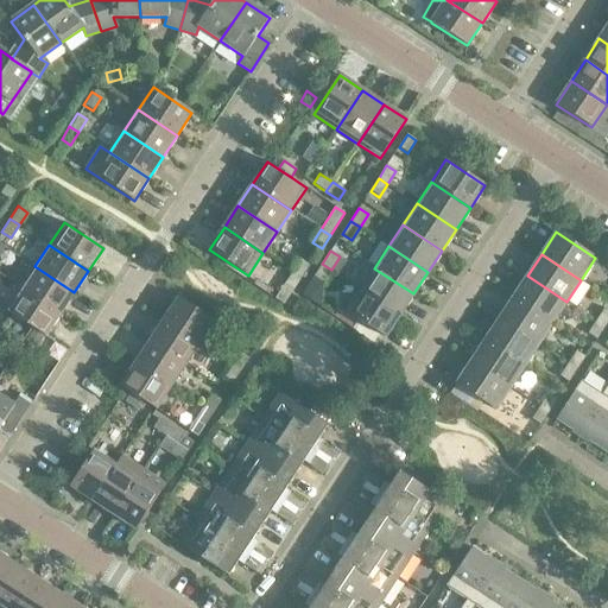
[(292,272),(302,278),(310,265),(301,259),(292,272)]
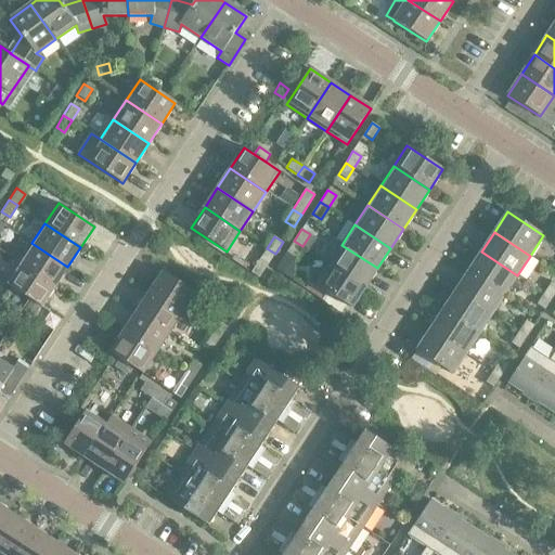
[(295,258),(302,246),(294,241),(286,253),(295,258)]
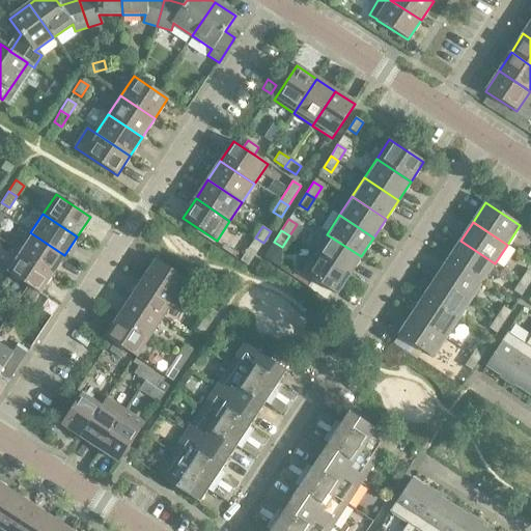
[(18,252),(52,274),(64,255),(30,232),(18,252)]
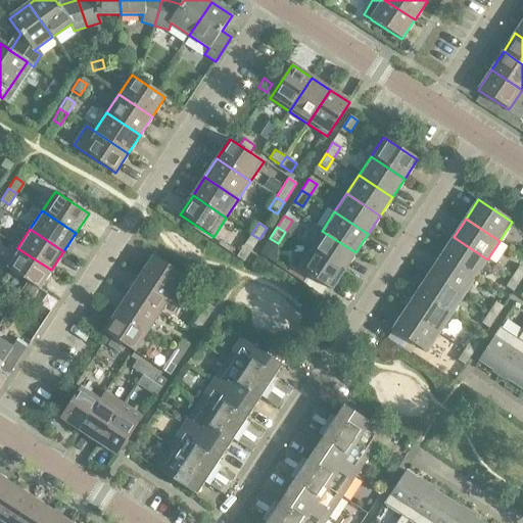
[(311,249),(343,271),(355,252),(322,231),(311,249)]
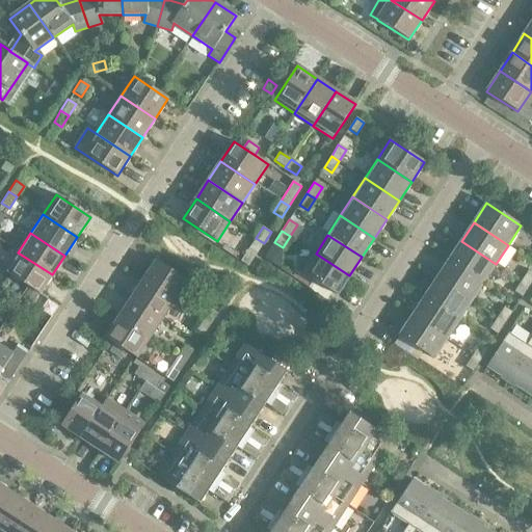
[(257,255),(264,243),(256,238),(248,249),(257,255)]
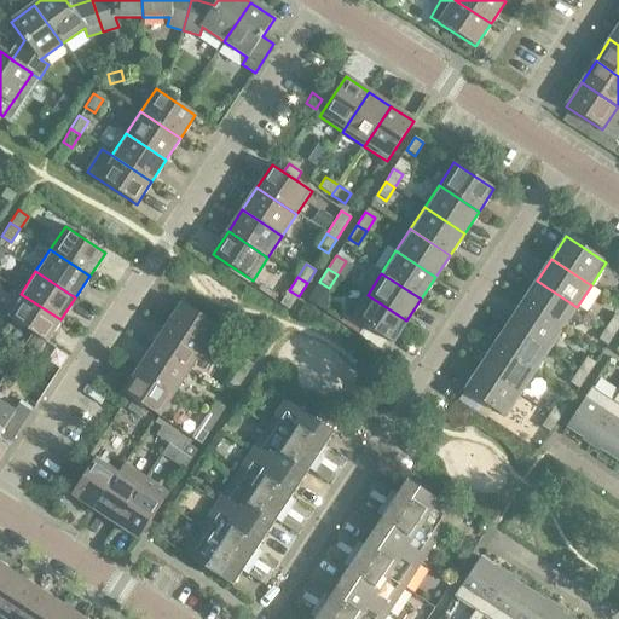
[(522,302),(562,329),(577,307),(537,281),(522,302)]
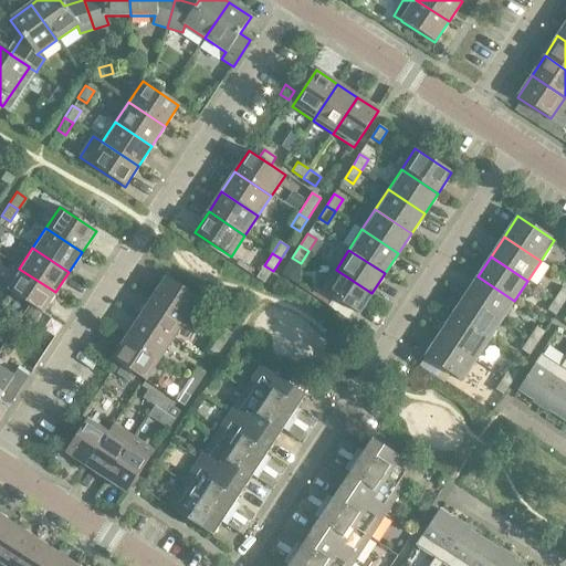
[(42,313),(55,292),(19,269),(6,290),(42,313)]
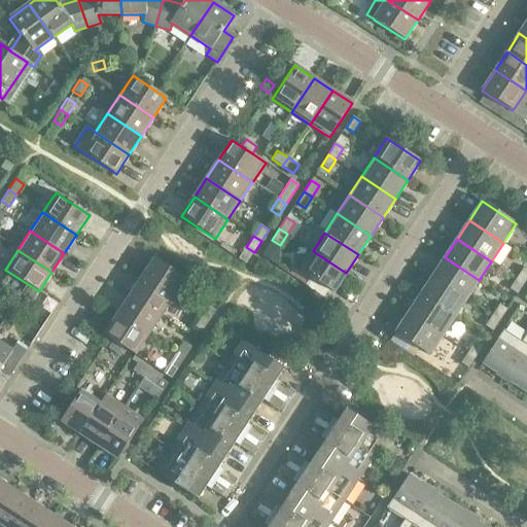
[(334,292),(346,273),(313,251),(300,271),(334,292)]
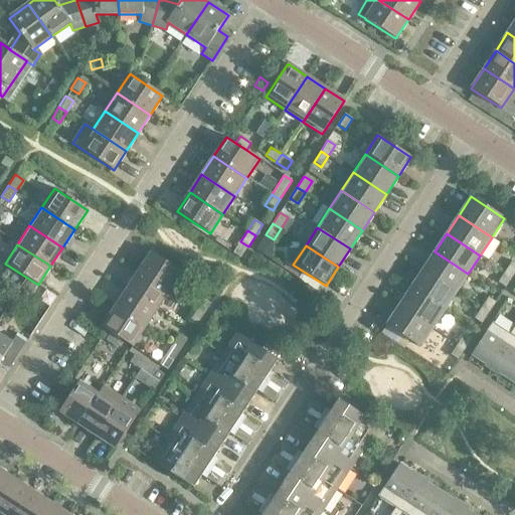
[(422,270),(456,292),(468,274),(435,251),(422,270)]
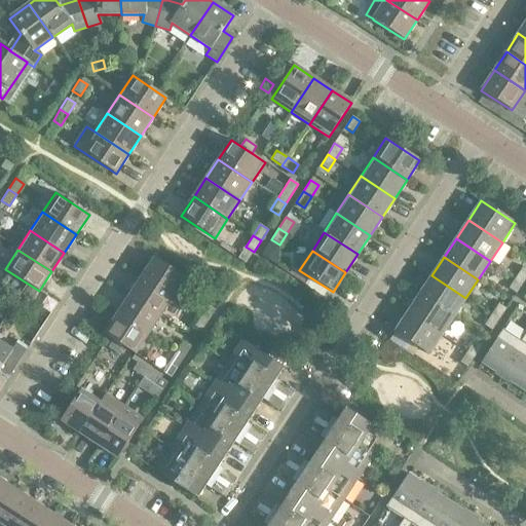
[(141,277),(172,297),(185,277),(154,258),(141,277)]
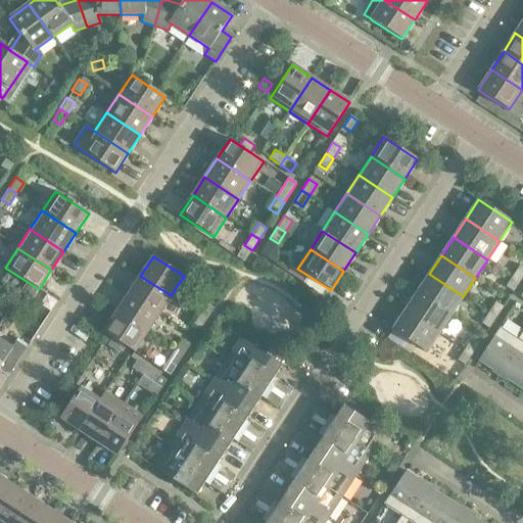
[(512,276),(520,281),(522,277),(522,267),(519,265),(512,276)]
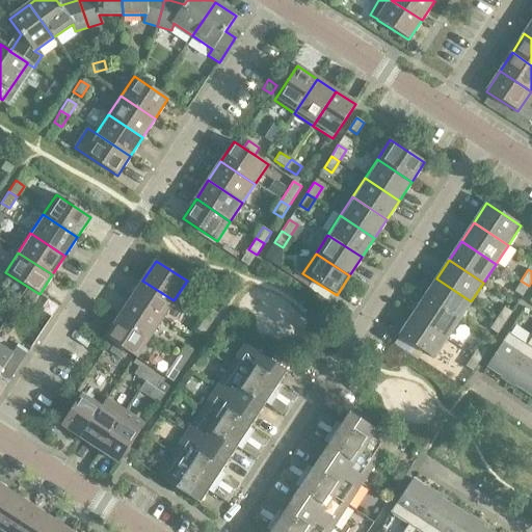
[(424,298),(458,320),(471,301),(436,278),(424,298)]
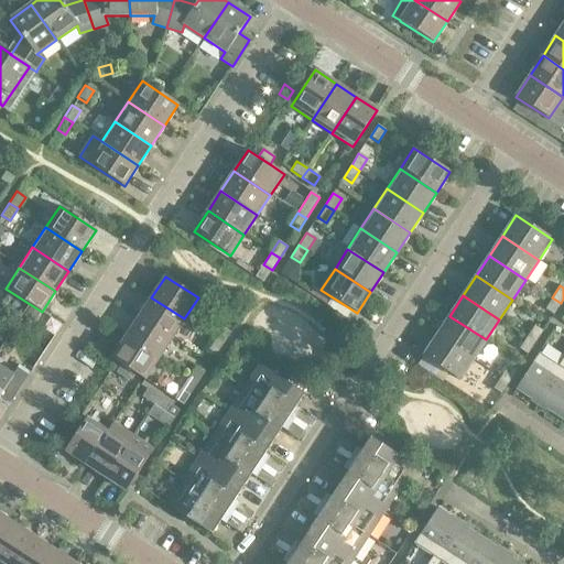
[(138,317),(171,339),(184,318),(151,297),(138,317)]
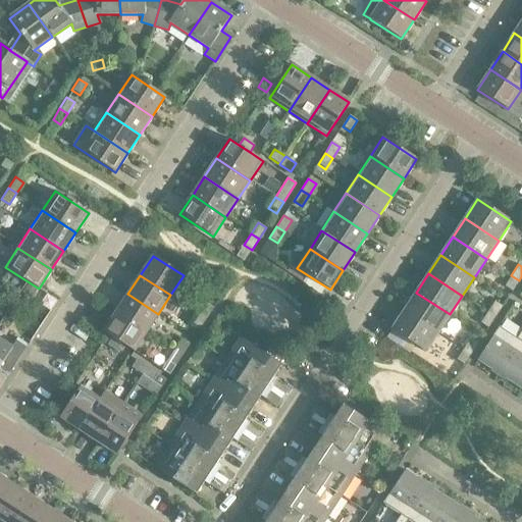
[(512,292),(519,280),(511,275),(504,286),(512,292)]
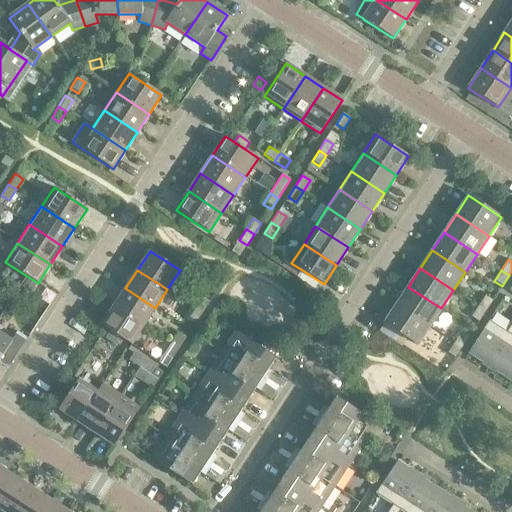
[(396,305),(429,326),(441,308),(408,287),(396,305)]
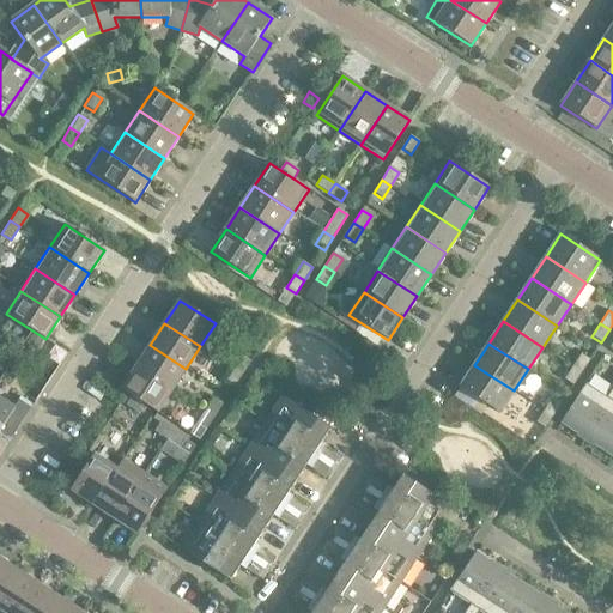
[(137,366),(173,390),(186,369),(150,345),(137,366)]
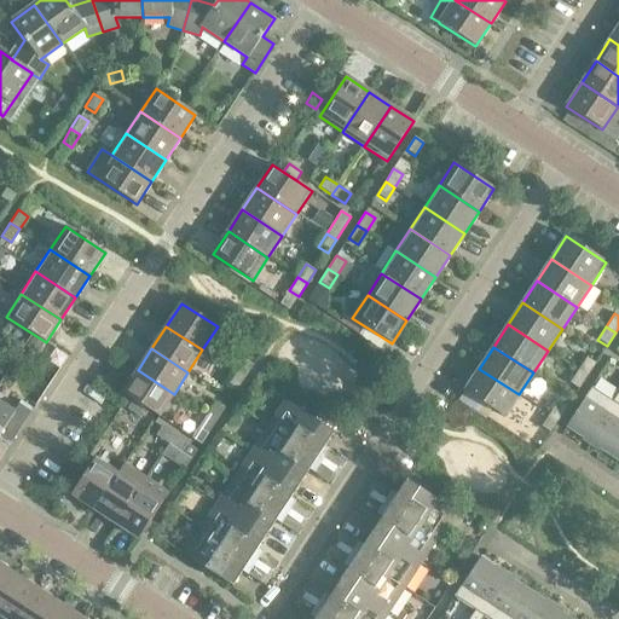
[(235,371),(244,377),(253,364),(243,358),(235,371)]
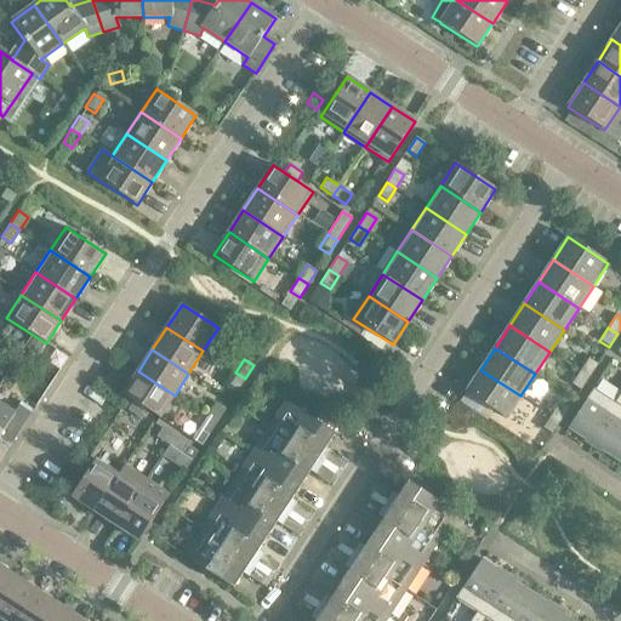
[(580,371),(590,379),(598,365),(588,359),(580,371)]
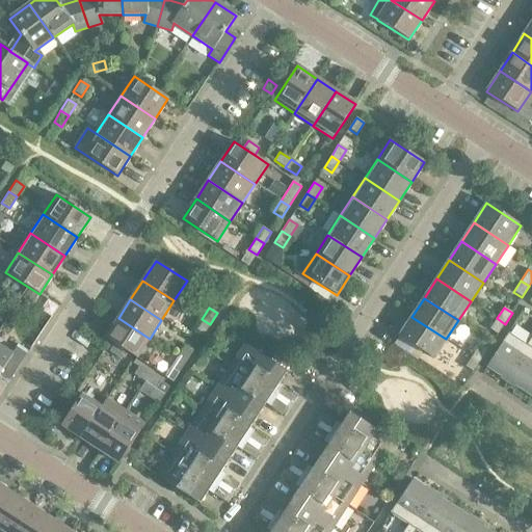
[(433,358),(446,339),(411,317),(399,337),(433,358)]
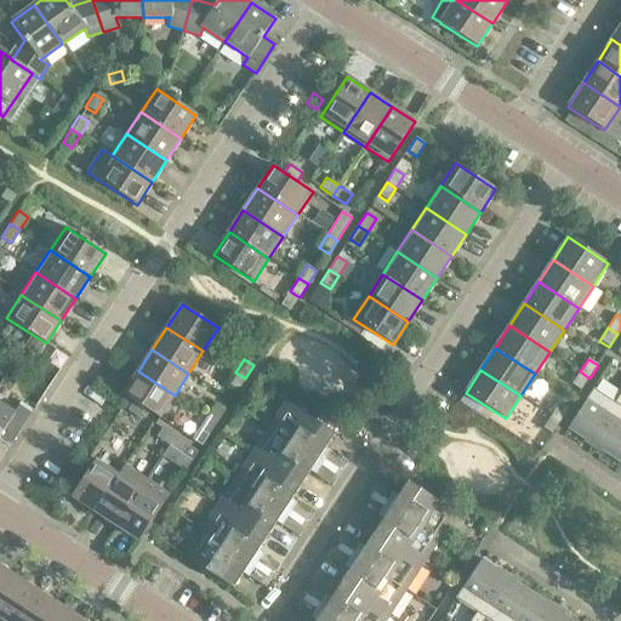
[(159,419),(175,396),(138,371),(123,394),(159,419)]
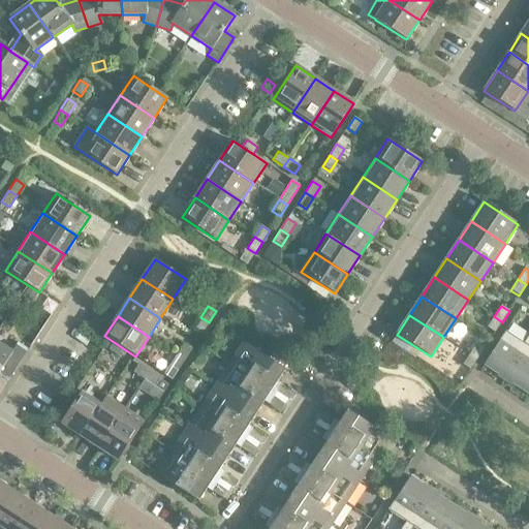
[(495,333),(502,322),(494,316),(487,328),(495,333)]
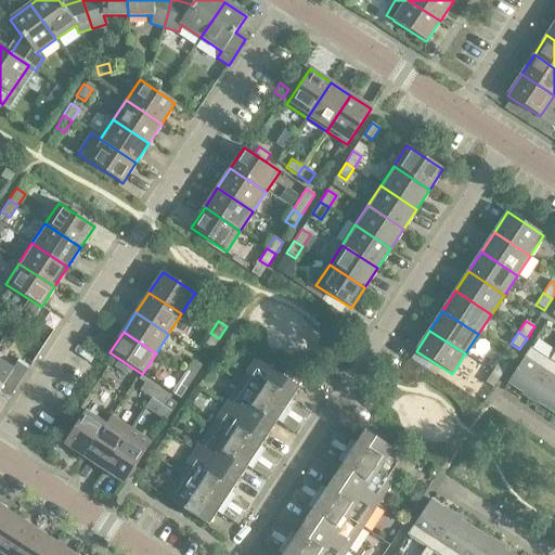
[(211,350),(219,338),(210,333),(203,345),(211,350)]
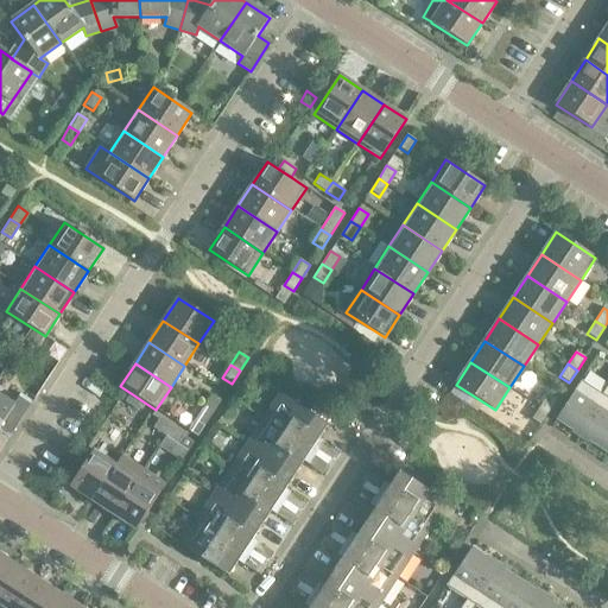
[(581,436),(607,393),(607,385),(602,394),(581,381),(556,419),(581,436)]
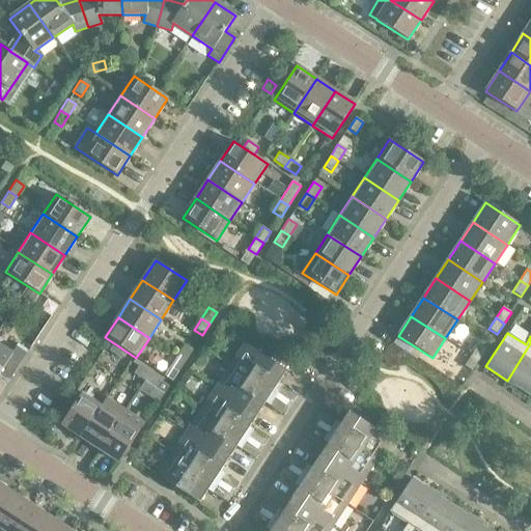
[(119,358),(124,351),(114,343),(109,351),(119,358)]
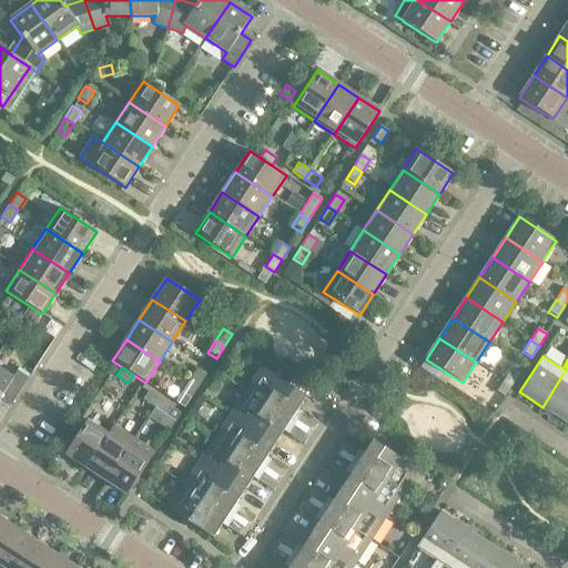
[(230,415),(274,444),(283,432),(303,445),(317,425),(296,411),(305,397),(261,367),(230,415)]
